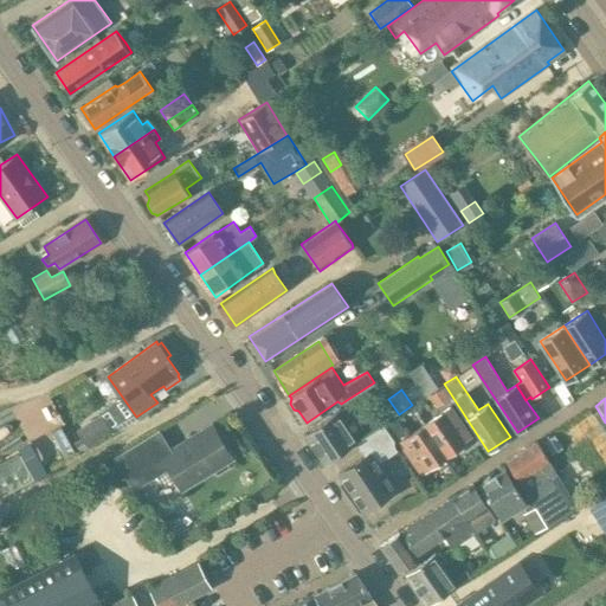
[(452,407),(426,424),(447,456),(465,444),(463,442),(471,436),(452,407)]
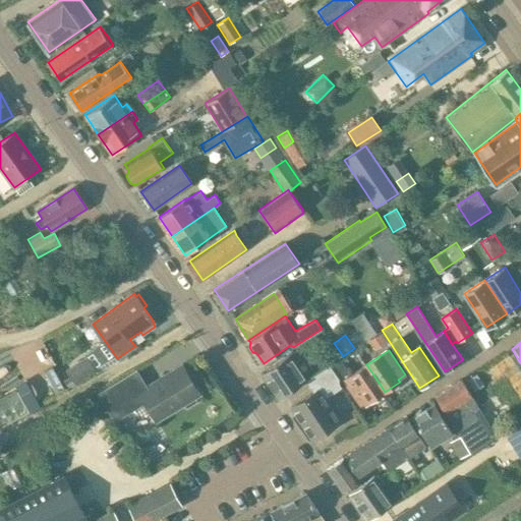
[(280,398),(305,381),(306,381),(289,355),(263,372),(280,398)]
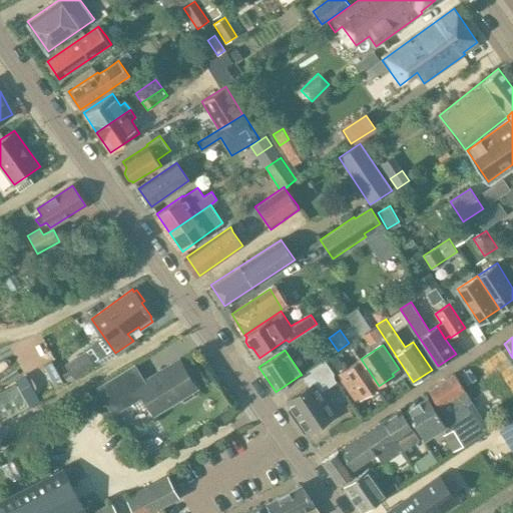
[(94,365),(84,351),(64,366),(74,380),(94,365)]
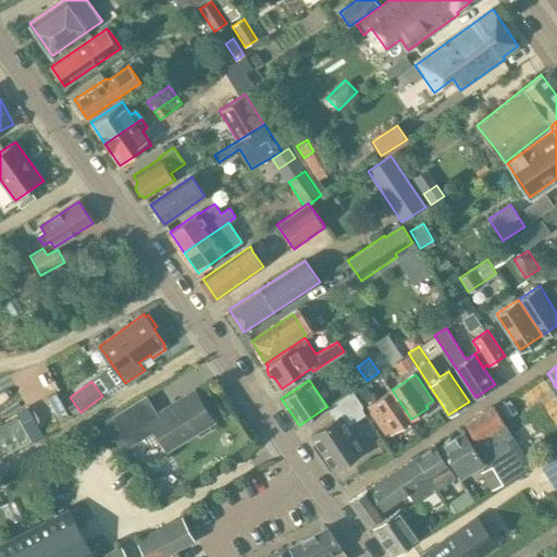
[(364,409),(367,407),(386,435),(411,419),(392,390),(378,399),(372,392),(370,394),(362,383),(351,391),(362,406),(364,409)]
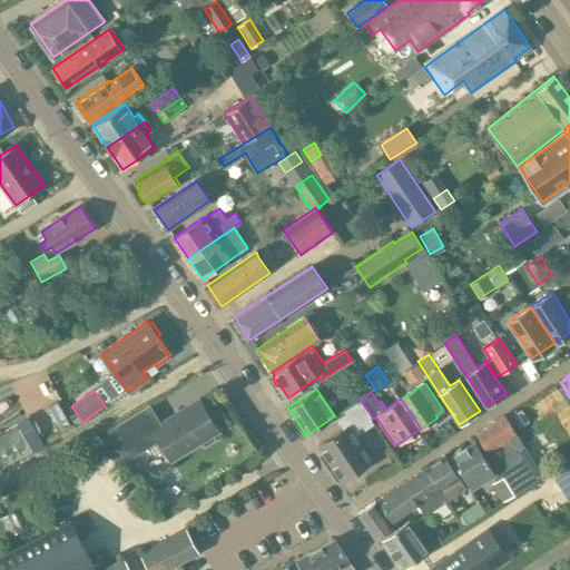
[(199,400),(153,429),(158,439),(172,460),(198,443),(205,446),(215,441),(215,433),(218,431),(199,400)]
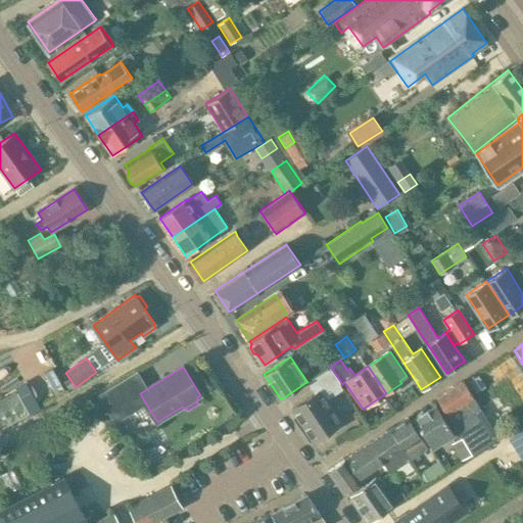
[(307,382),(306,382),(314,393),(292,409),(315,441),(341,423),(326,400),(342,389),(340,386),(340,381),(330,367),(307,382)]
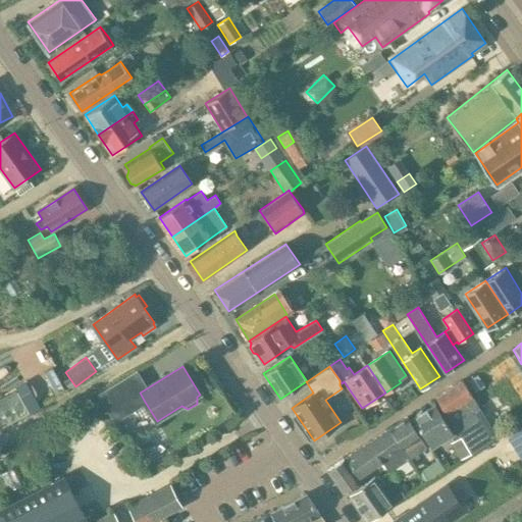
[(145,402),(140,393),(146,388),(136,371),(108,388),(98,395),(114,421),(145,402)]
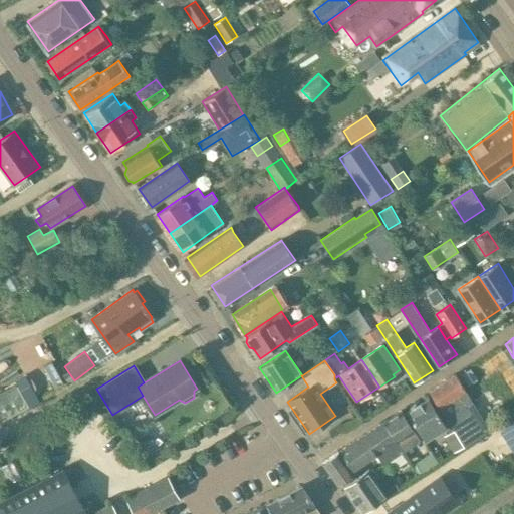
[(431,392),(429,393),(465,446),(489,430),(456,374),(431,392)]
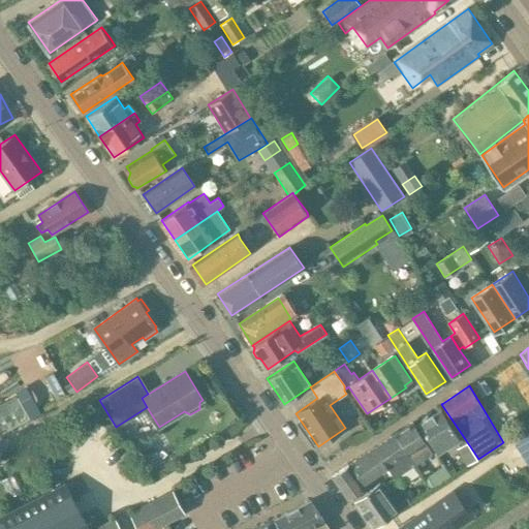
[(27,389),(0,403),(0,435),(24,422),(39,412),(32,398),(27,389)]
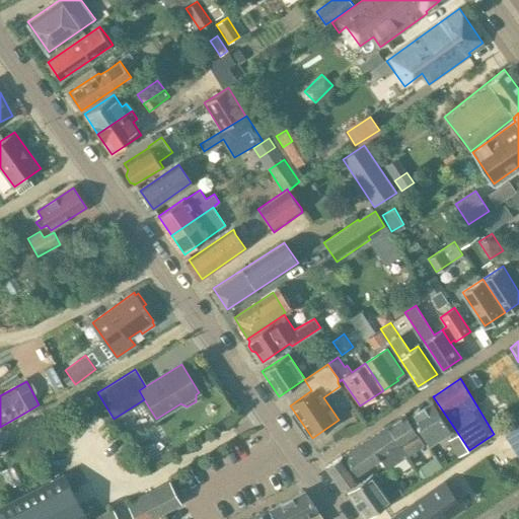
[(429,444),(451,430),(433,400),(421,409),(420,408),(414,411),(414,413),(411,415),(429,444)]
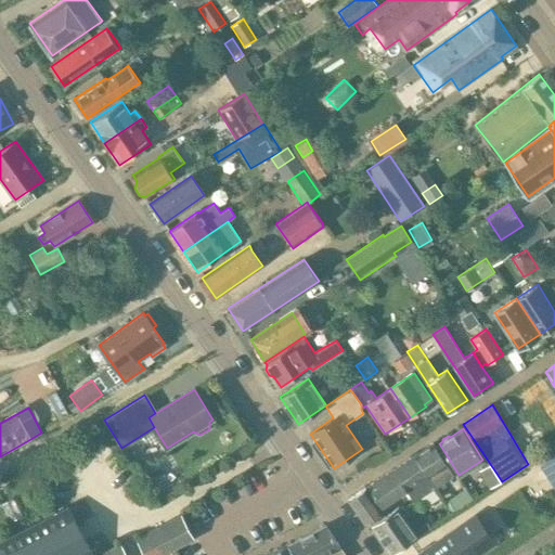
[(433,444),(415,455),(424,469),(436,487),(439,485),(453,474),(450,469),(434,443),(433,444)]
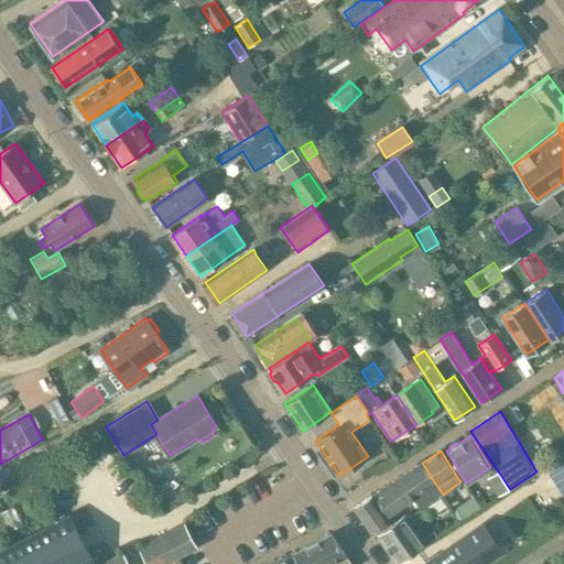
[(563,454),(545,467),(563,497),(563,454)]
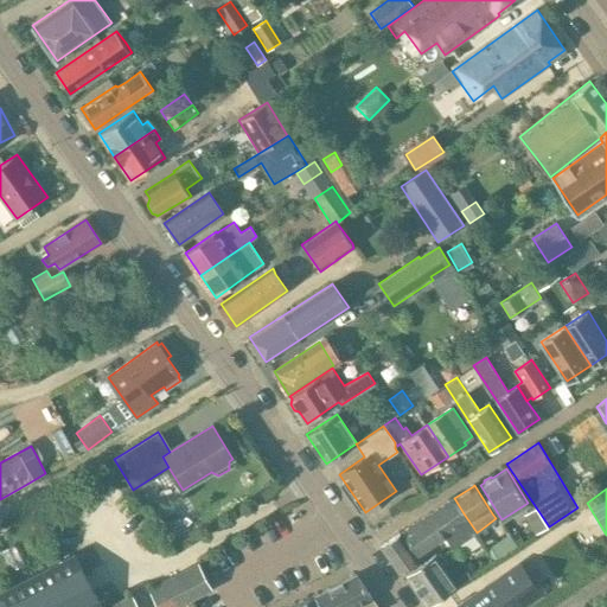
[(454,498),(430,513),(445,535),(453,548),(477,532),(464,513),(454,498)]
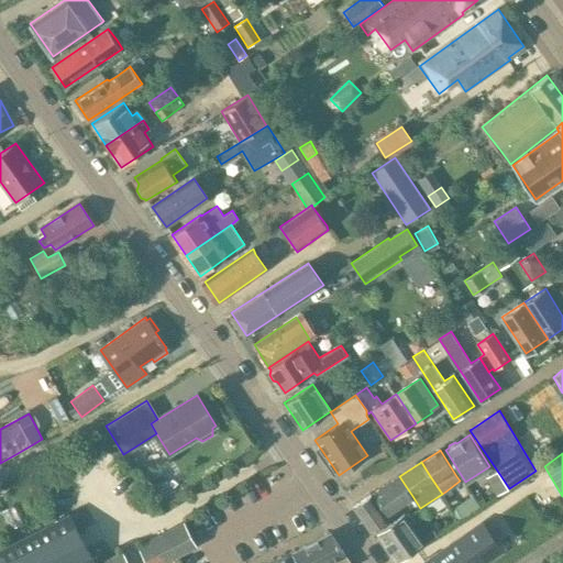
[(497,471),(487,476),(485,477),(496,496),(508,489),(500,476),(497,471)]
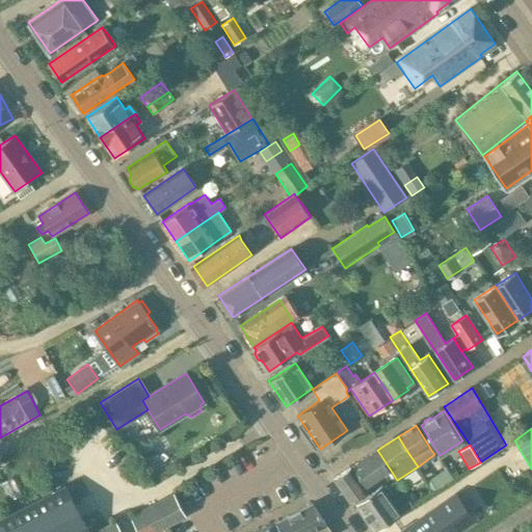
[(365,486),(390,469),(377,450),(352,467),(365,486)]
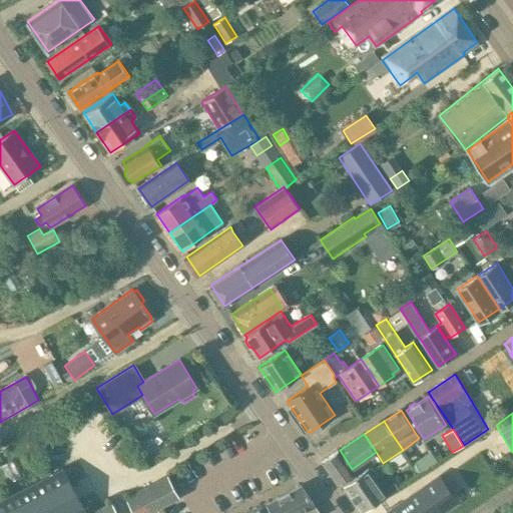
[(338,485),(354,474),(338,451),(322,461),(338,485)]
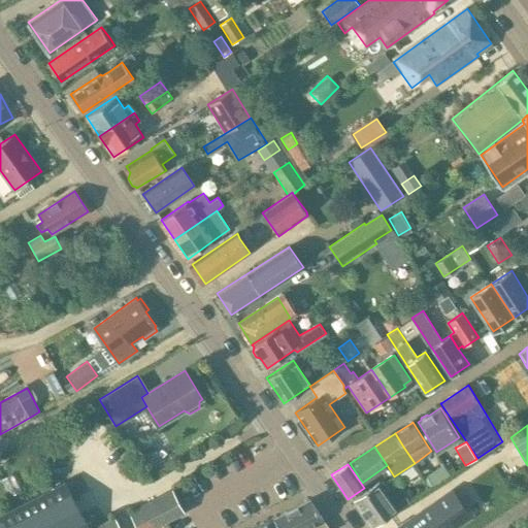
[(451,475),(443,464),(423,477),(429,490),(451,475)]
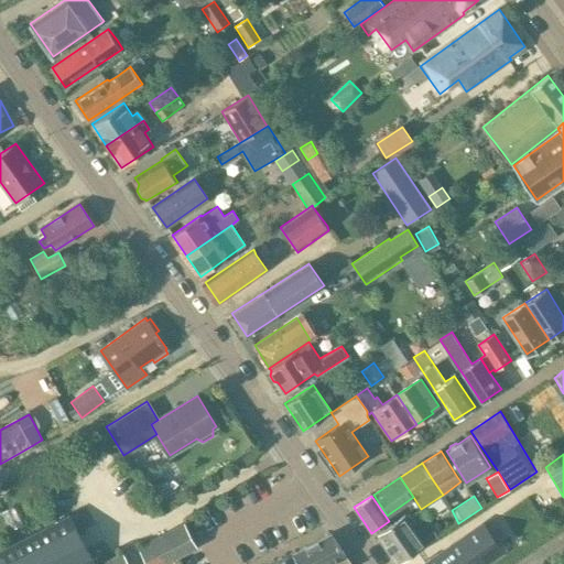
[(398,562),(424,543),(425,545),(437,537),(433,529),(421,539),(411,525),(414,523),(409,514),(405,518),(404,516),(378,534),(398,562)]
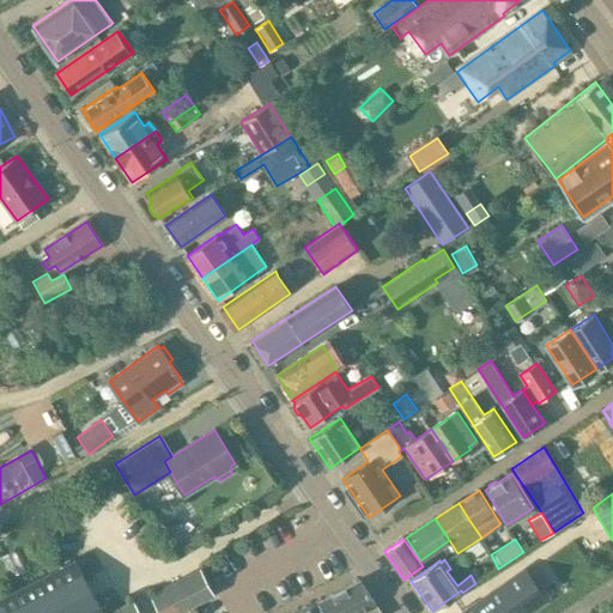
[(0,612),(102,612),(74,560),(43,577),(34,582),(0,599),(0,612)]
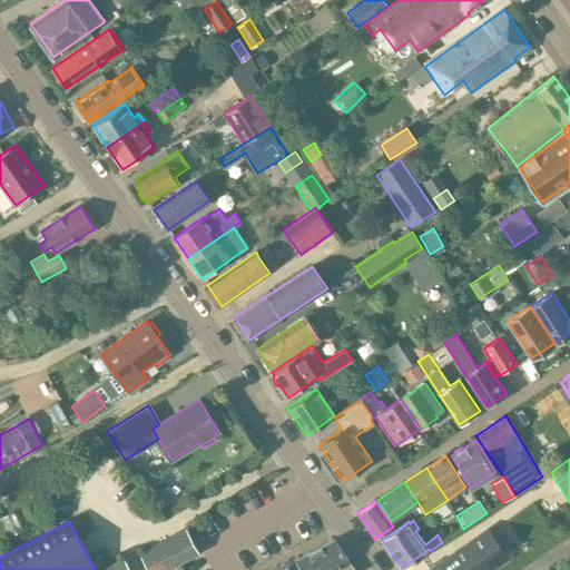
[(186,529),(139,553),(148,569),(167,569),(199,553),(186,529)]
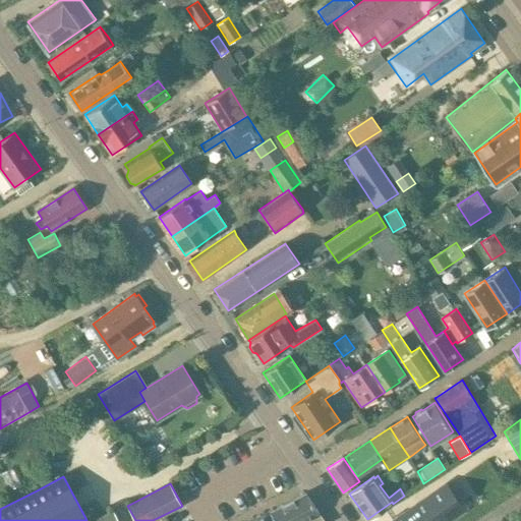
[(433,494),(395,520),(445,520),(451,517),(461,510),(444,486),(433,494)]
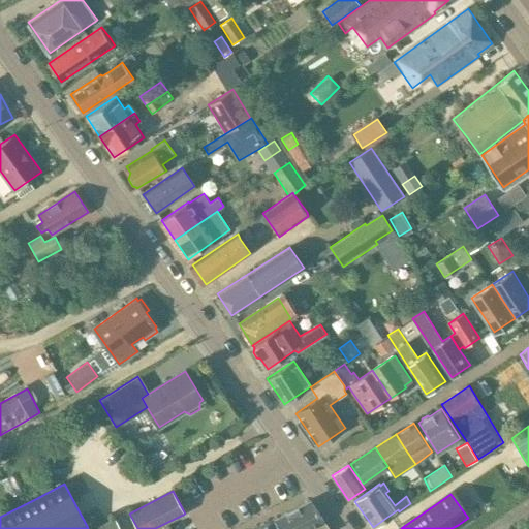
[(274,520),(278,528),(329,528),(310,500),(308,502),(274,520)]
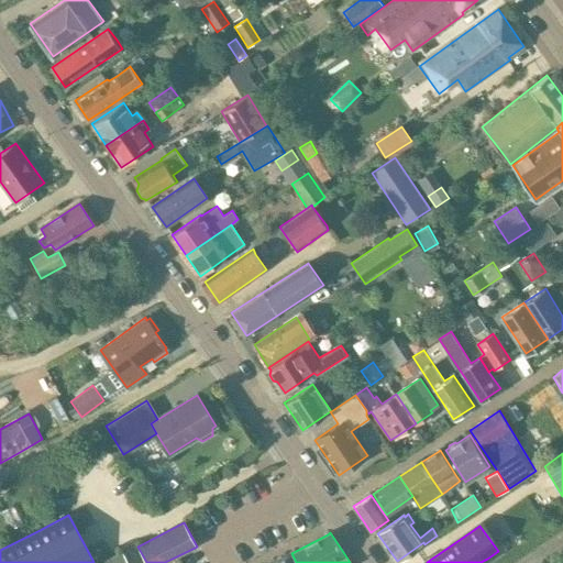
[(98,562),(129,562),(122,550),(99,562),(98,562)]
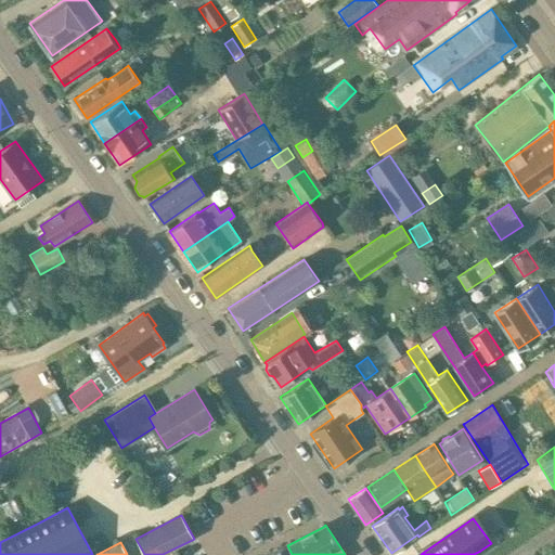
[(292,554),(287,545),(269,554),(292,554)]
